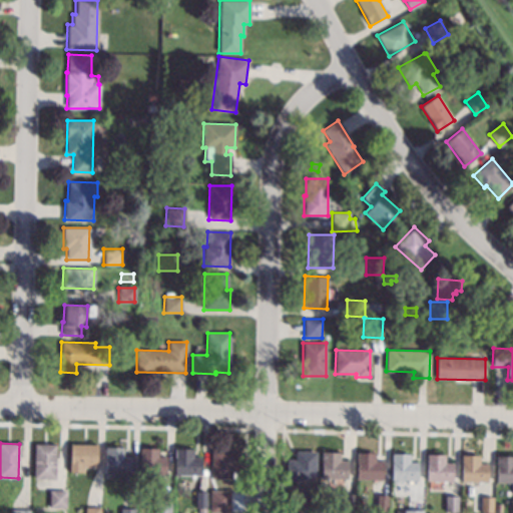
[(56,445),(55,479),(33,478),(34,444),(56,445)]
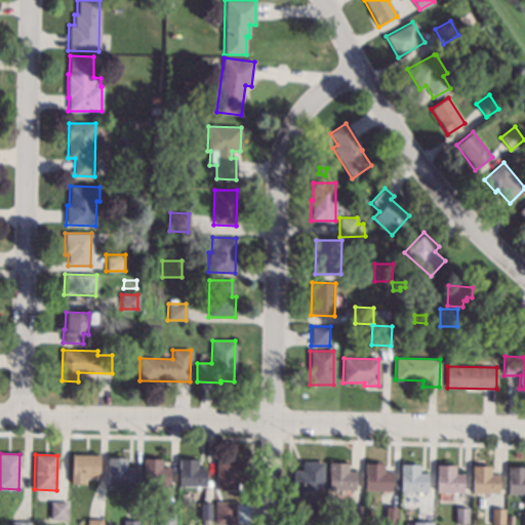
[(98,455),(98,479),(85,478),(85,483),(70,483),(71,454),(98,455)]
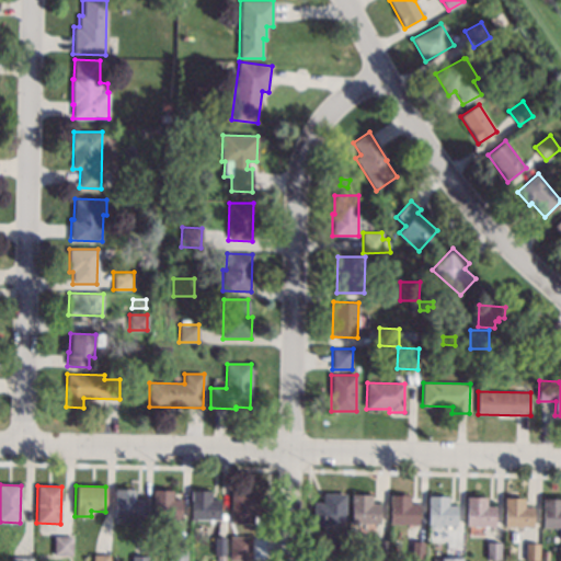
[(135,490),(135,497),(144,499),(142,518),(138,518),(138,525),(119,525),(119,517),(114,517),(114,489),(135,490)]
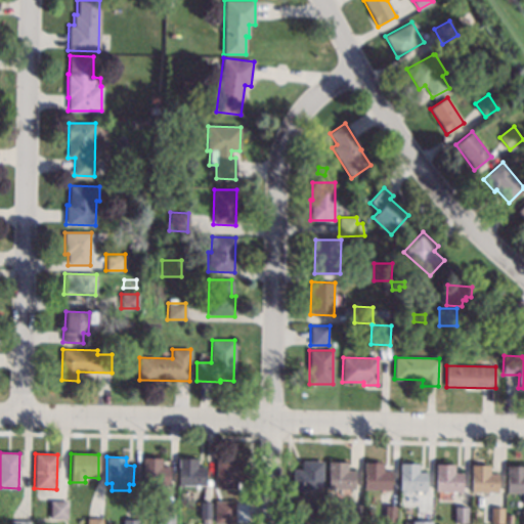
[(162,459),(162,466),(170,466),(169,484),(142,484),(142,457),(162,459)]
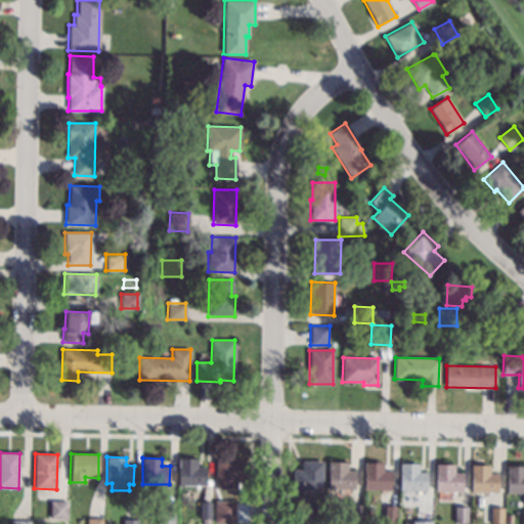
[(198,459),(198,467),(206,467),(205,486),(177,485),(178,459),(198,459)]
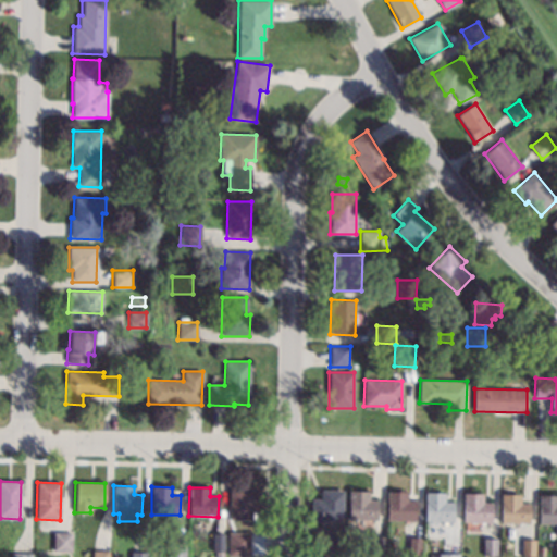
[(260,489),(260,511),(251,511),(250,520),(229,520),(230,487),(260,489)]
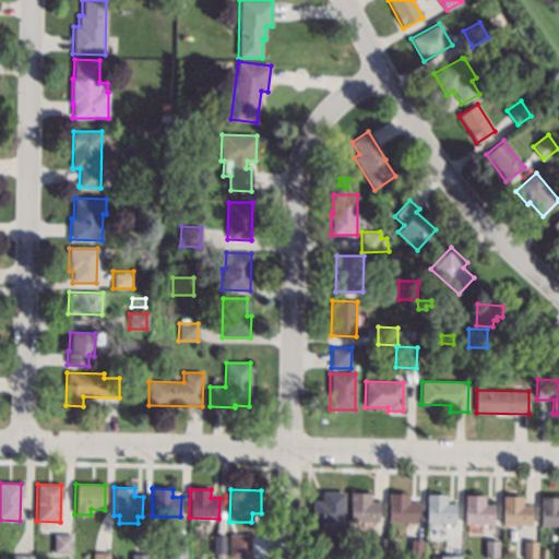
[(344,492),(344,524),(311,523),(312,500),(321,501),(322,491),(344,492)]
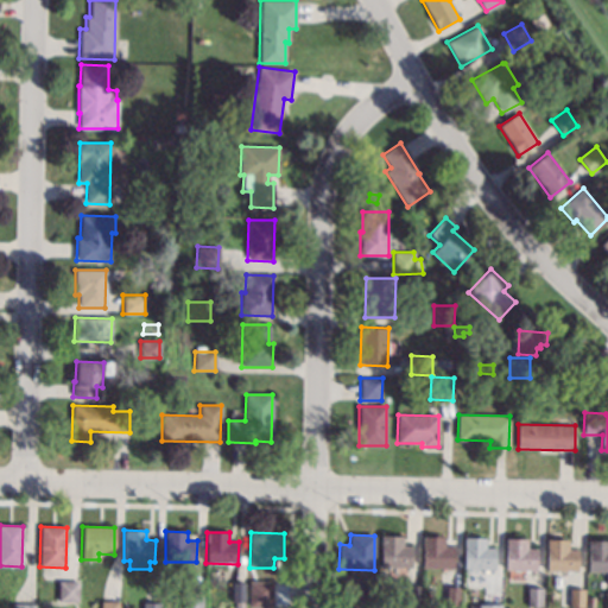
[(403,537),(403,545),(412,546),(411,568),(380,567),(381,536),(403,537)]
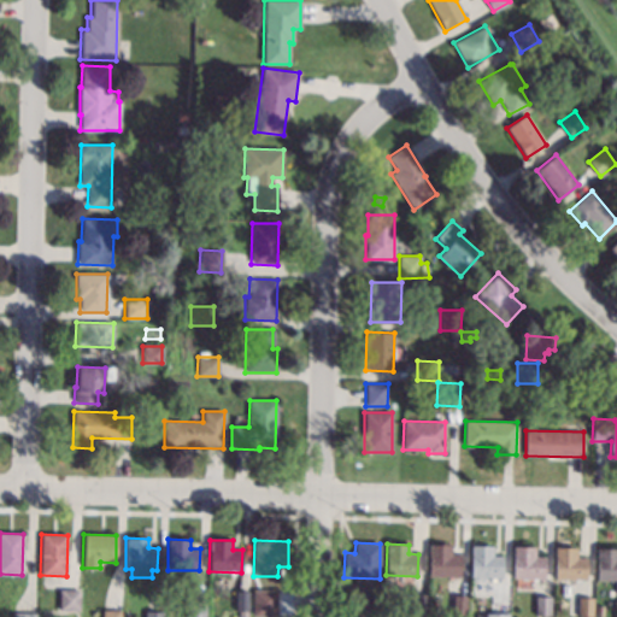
[(451,545),(450,554),(460,554),(460,577),(428,576),(429,545),(451,545)]
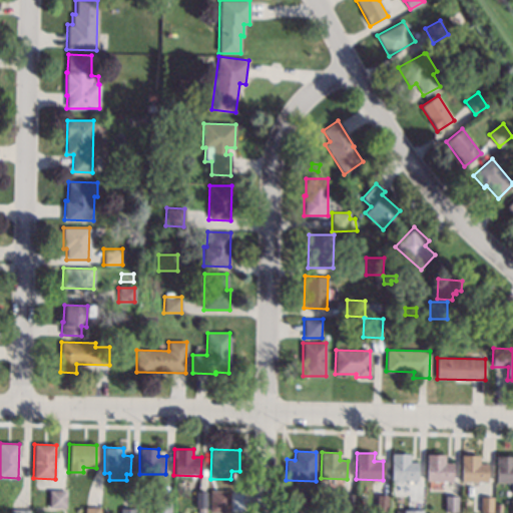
[(410,454),(410,462),(418,462),(417,480),(391,479),(392,454),(410,454)]
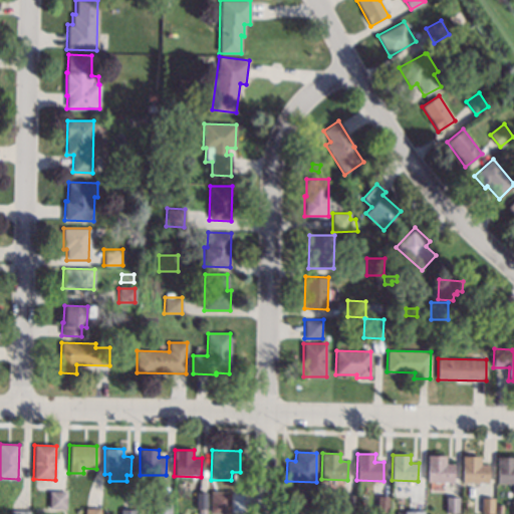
[(446,456),(446,464),(454,464),(453,482),(427,482),(428,456),(446,456)]
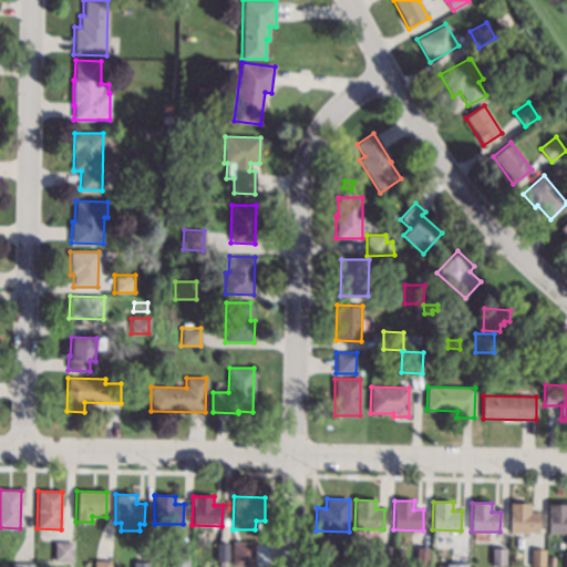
[(531,504),(529,512),(538,512),(538,533),(508,532),(509,503),(531,504)]
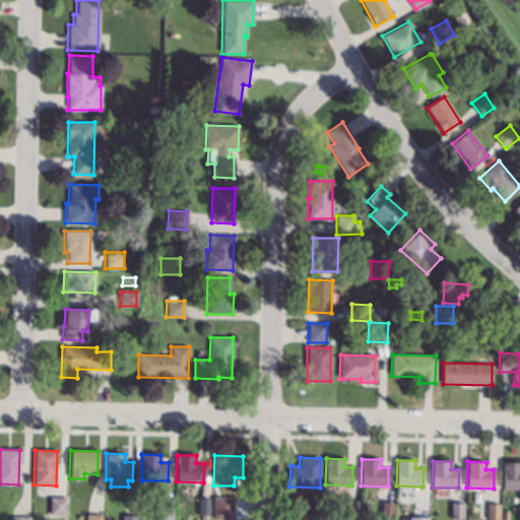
[(519,462),(519,489),(503,489),(503,462),(519,462)]
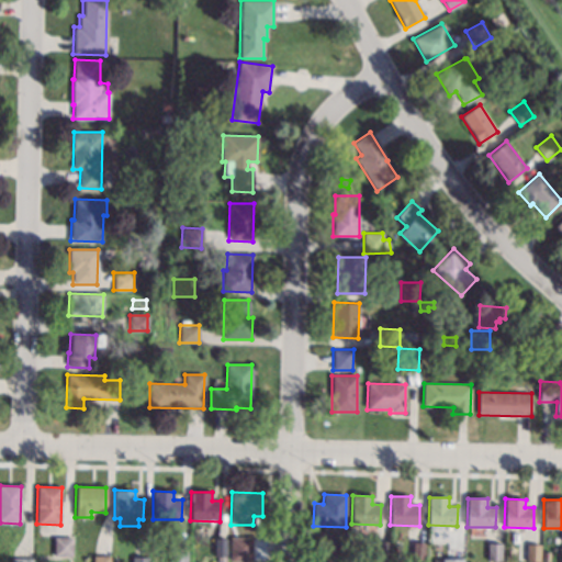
[(72,538),(71,555),(53,555),(54,537),(72,538)]
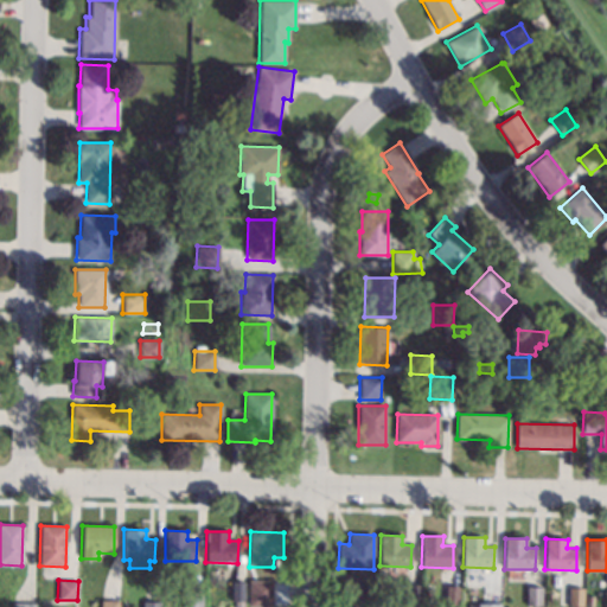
[(272,606),(248,606),(249,580),(272,581),(272,606)]
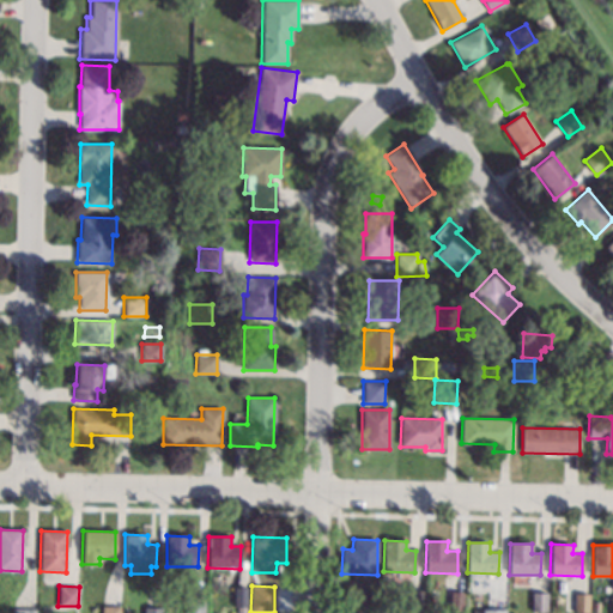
[(247,587),(247,606),(234,606),(234,587),(247,587)]
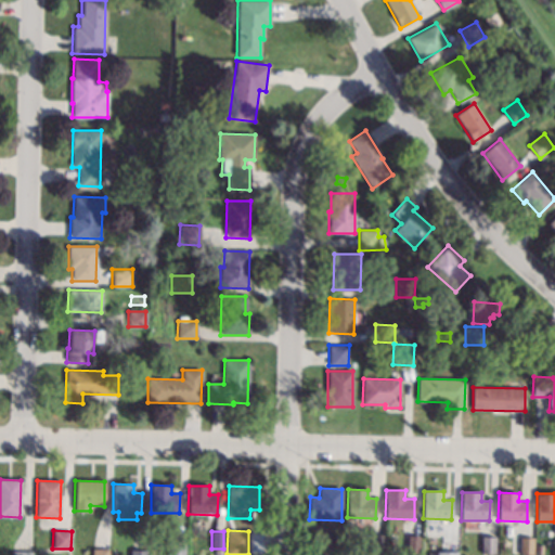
[(408,536),(420,536),(418,554),(407,553),(407,546),(399,545),(400,533),(408,536)]
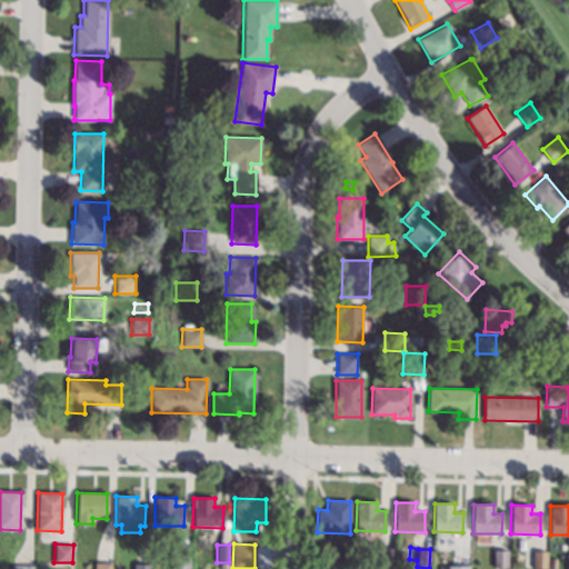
[(508,551),(508,568),(493,568),(493,550),(508,551)]
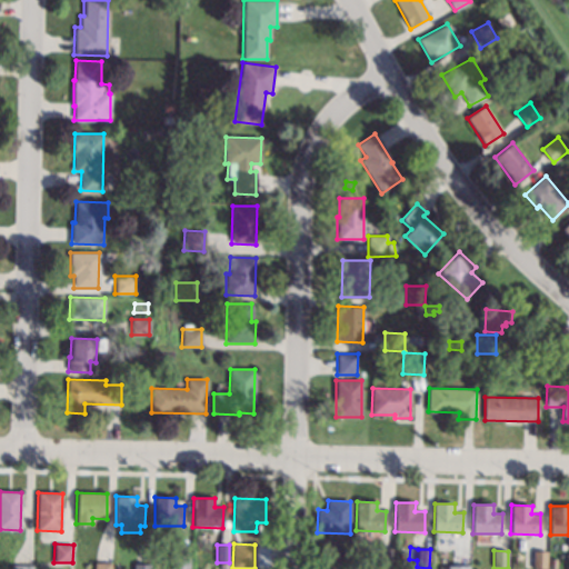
[(547,551),(546,568),(532,568),(532,551),(547,551)]
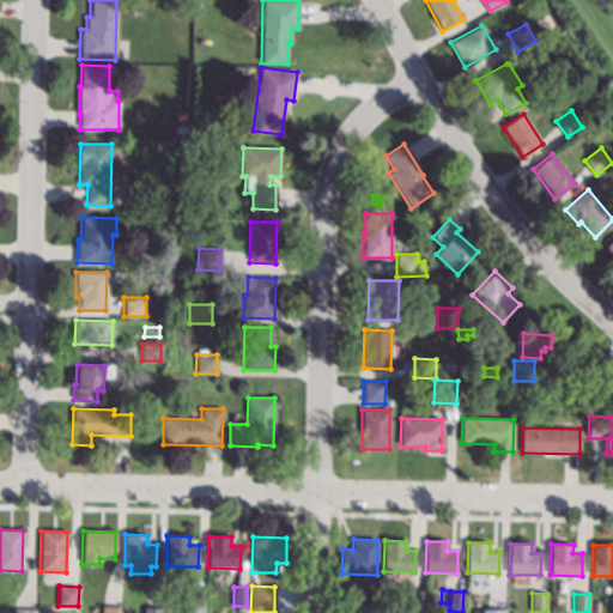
[(205,599),(204,612),(184,612),(184,599),(205,599)]
